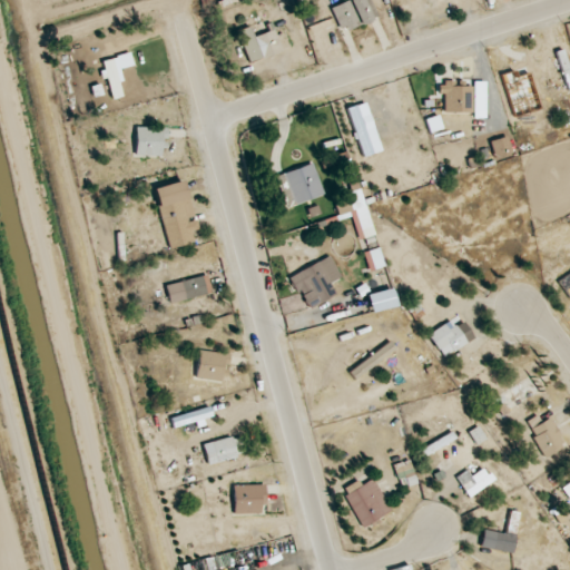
[(379,16),(370,0),(346,0),(331,8),(343,33),(379,16)]
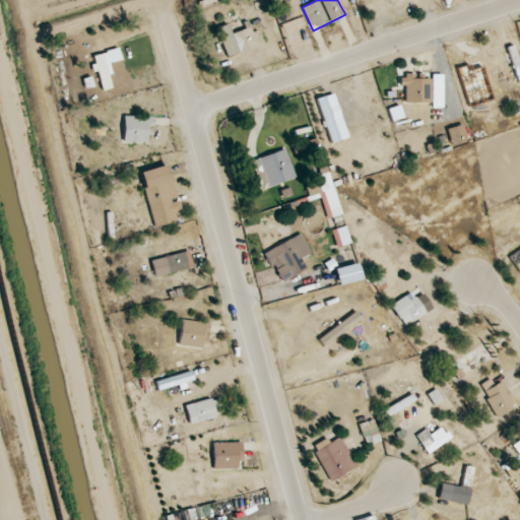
[(240,54),(260,45),(251,25),(231,35),(240,54)]
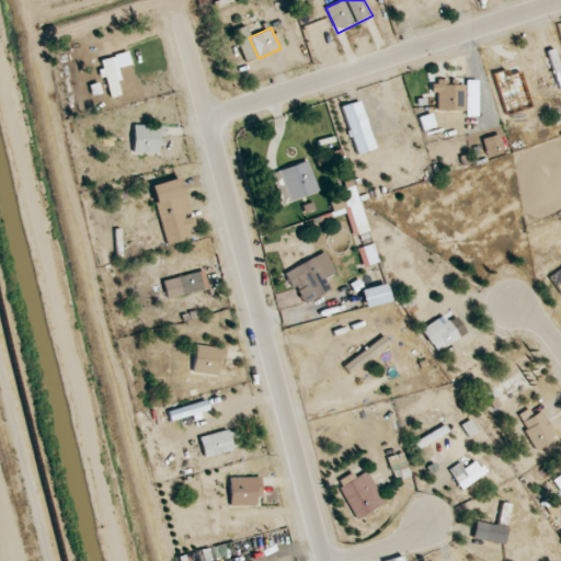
[(109,96),(121,92),(106,50),(94,54),(109,96)]
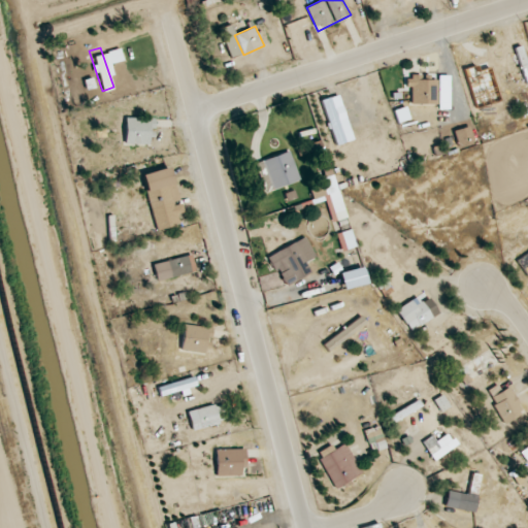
[(437,104),(437,75),(411,75),(411,104),(437,104)]
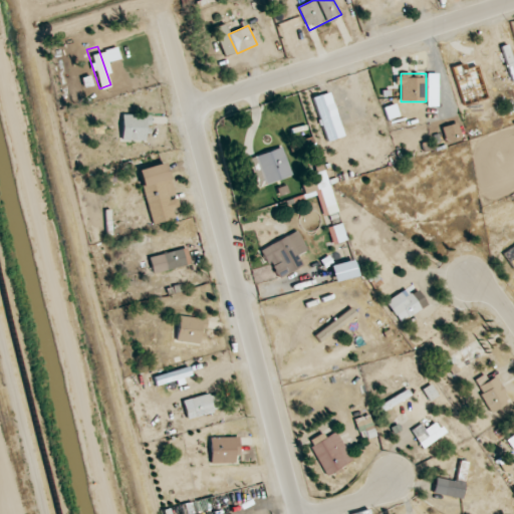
[(313,96),(326,142),(336,139),(330,117),(337,115),(330,91),(313,96)]
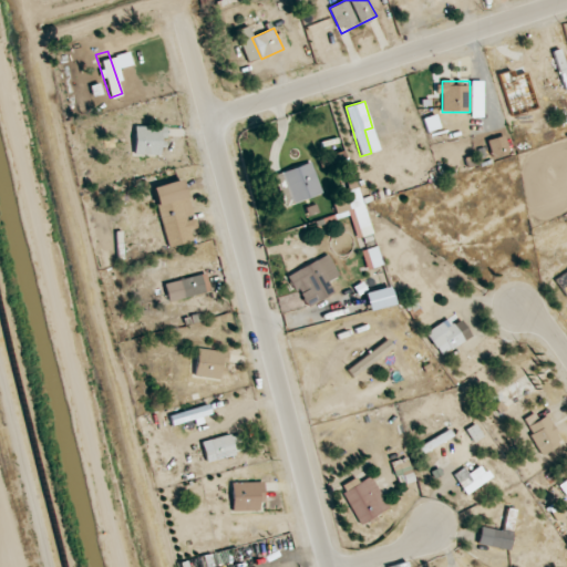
[(274,175),(285,206),(322,193),(311,162),(274,175)]
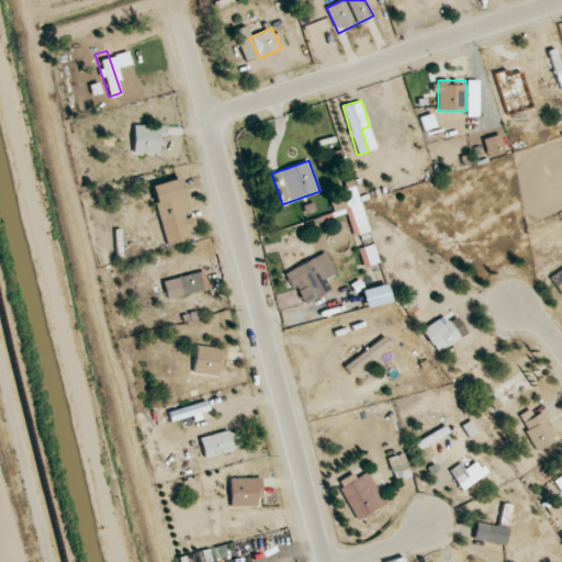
[(166,245),(198,237),(183,177),(152,184),(166,245)]
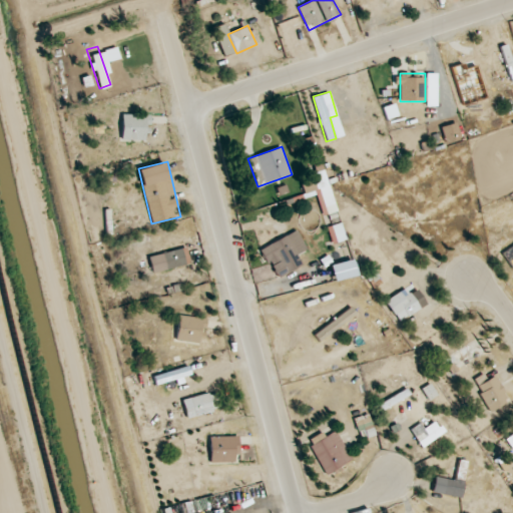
[(260,247),(269,268),(280,263),(285,274),(305,265),(300,253),(308,250),(299,230),(260,247)]
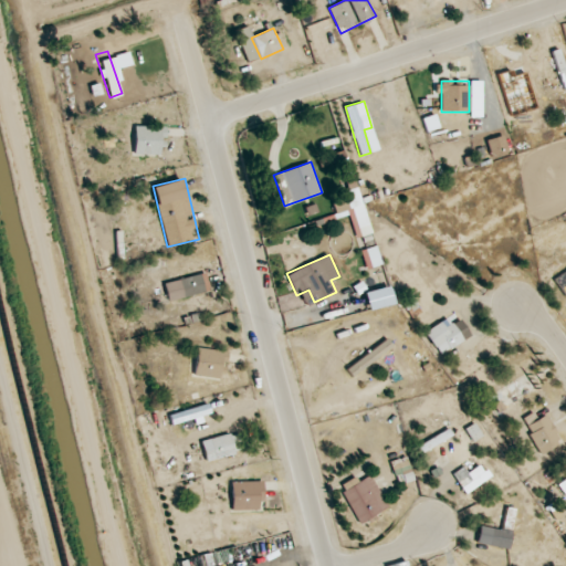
[(206,291),(201,273),(164,283),(169,301),(206,291)]
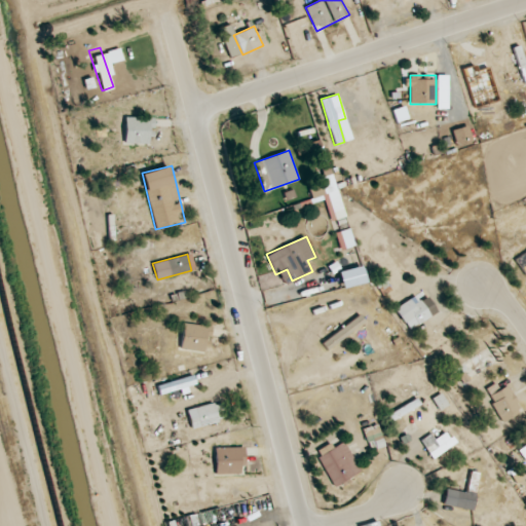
[(414,303),(411,298),(395,308),(409,330),(433,314),(422,299),(414,303)]
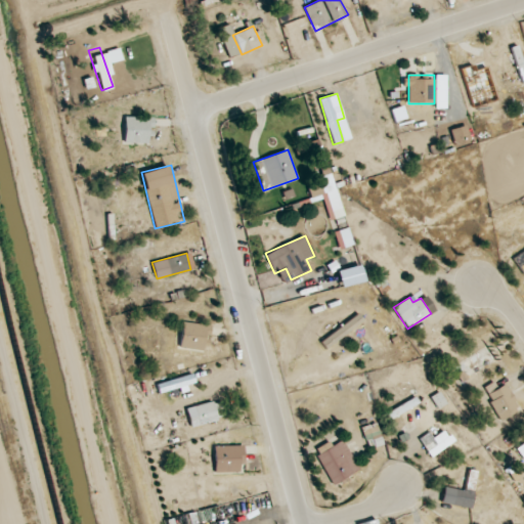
[(365,320),(359,313),(320,342),(325,349),(365,320)]
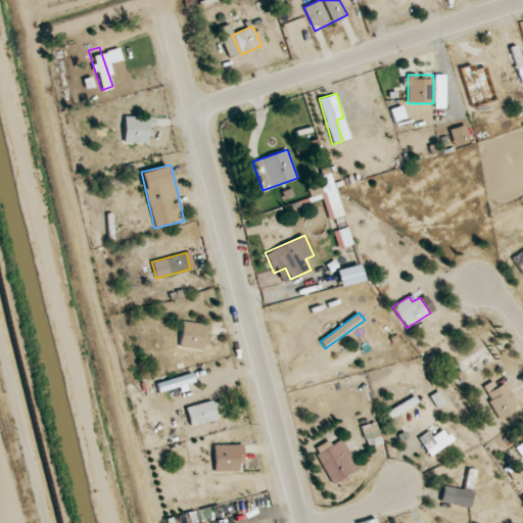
[(209,348),(209,323),(181,323),(181,348),(209,348)]
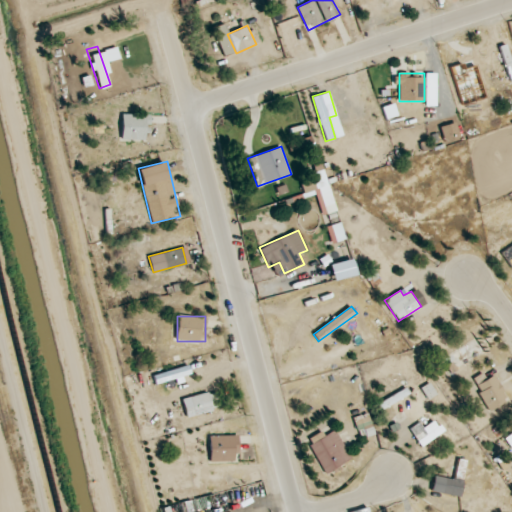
[(156,385),(192,372),(188,363),(153,376),(156,385)]
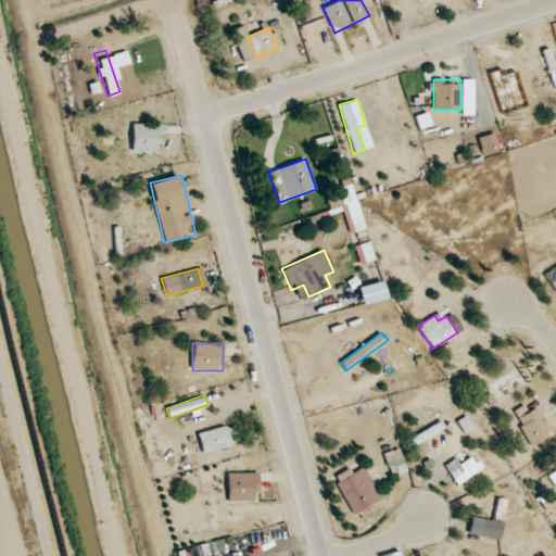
[(536,407),(526,413),(522,406),(513,412),(531,446),(552,436),(536,407)]
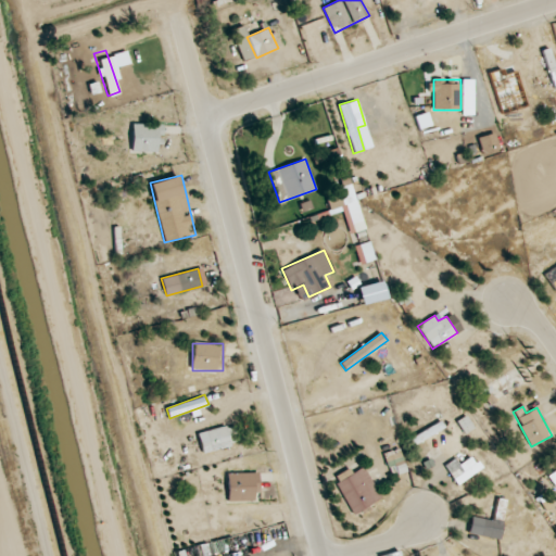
[(445,429),(442,421),(409,438),(413,445),(445,429)]
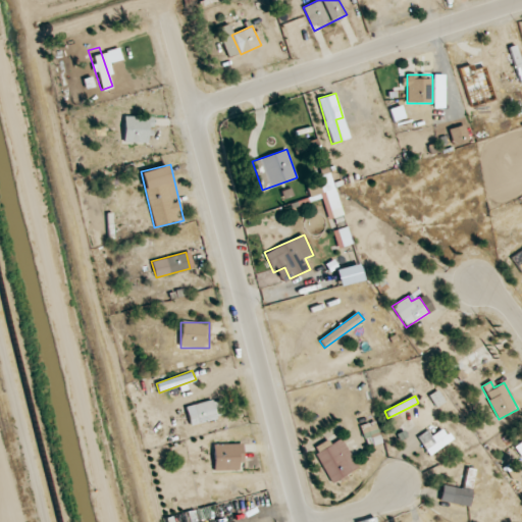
[(186,407),(191,426),(225,416),(220,397),(186,407)]
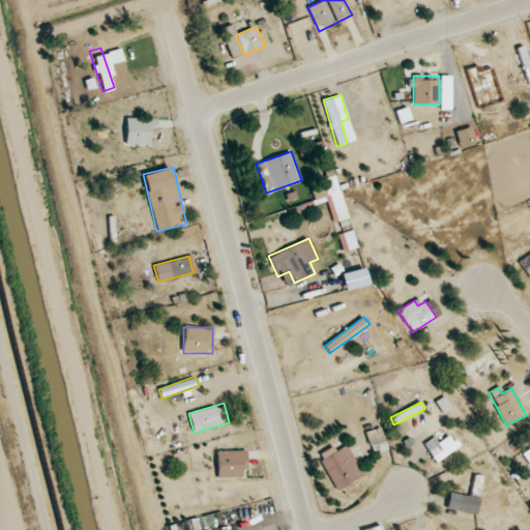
[(373,454),(388,449),(381,427),(365,432),(373,454)]
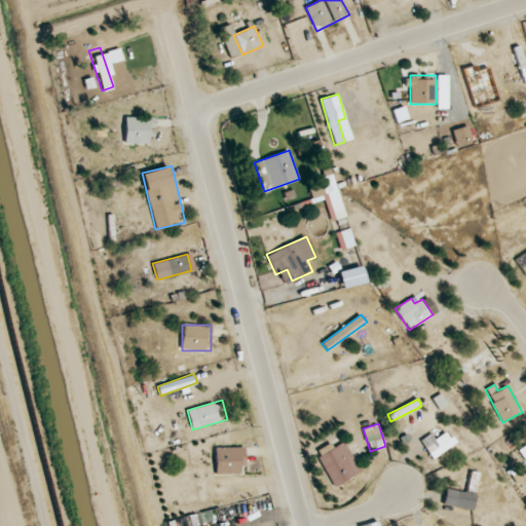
[(434,459),(456,442),(447,430),(424,448),(434,459)]
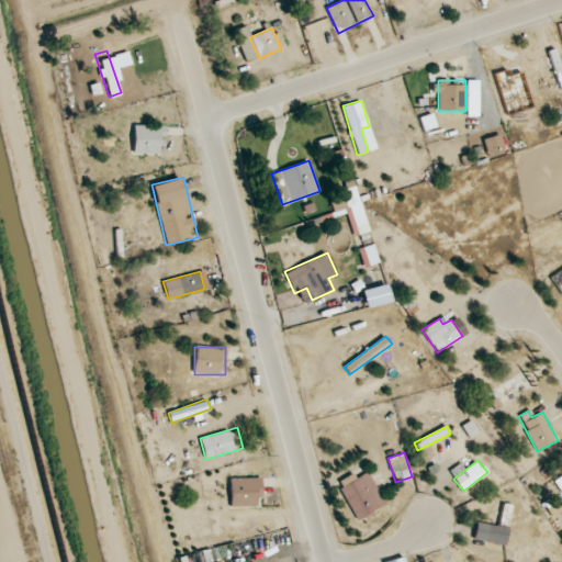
[(369,472),(358,479),(355,473),(337,483),(357,520),(386,504),(369,472)]
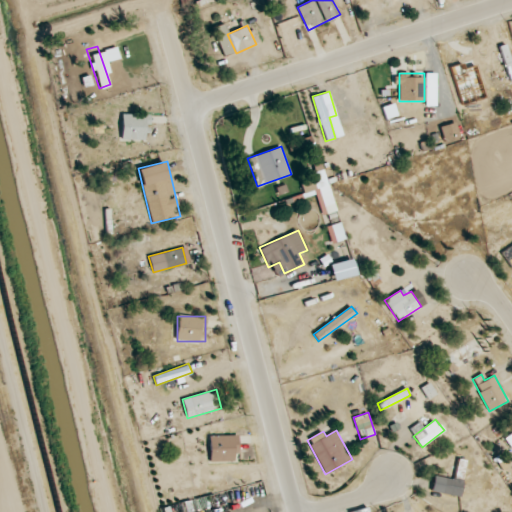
[(238,435),(209,435),(209,461),(238,461),(238,435)]
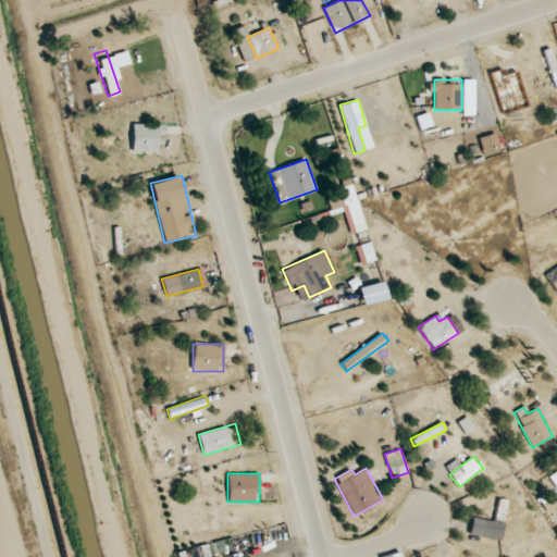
[(543,519),(523,493),(514,500),(534,527),(543,519)]
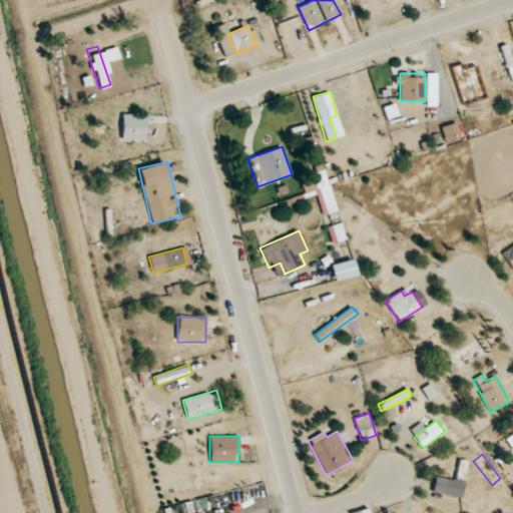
[(432,492),(461,497),(467,464),(460,462),(456,480),(435,476),(432,492)]
